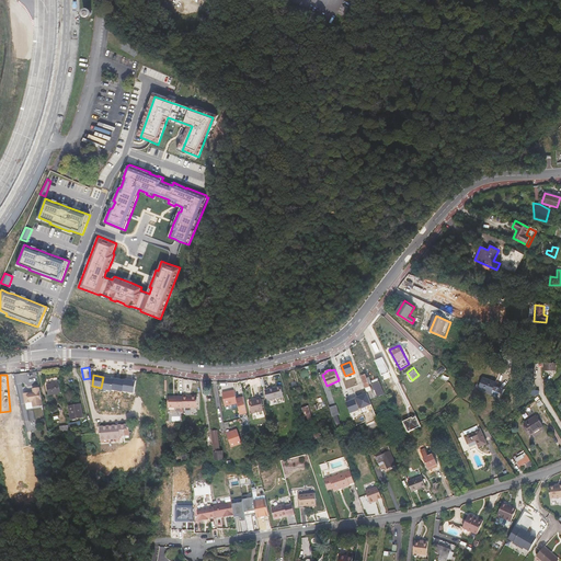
[(369,400),(376,398),(369,381),(368,382),(365,375),(361,376),(367,395),(369,400)]
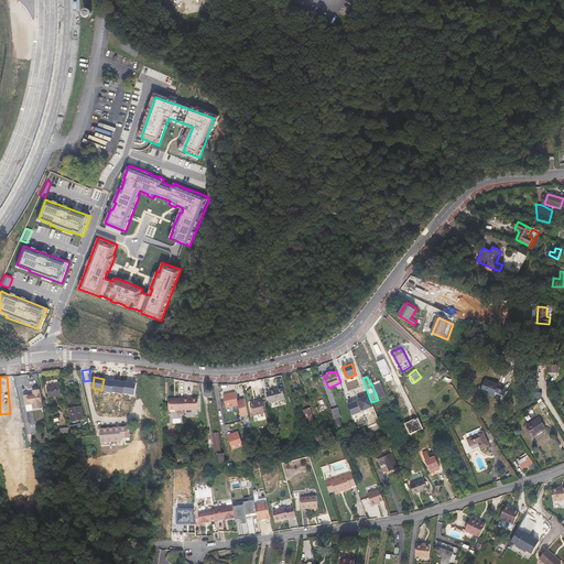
[(115,381),(104,379),(101,390),(101,391),(112,393),(112,392),(115,381)]
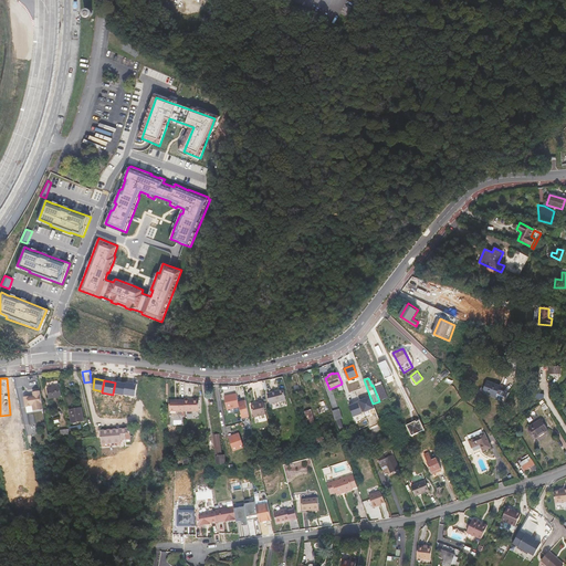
[(115,383),(113,394),(124,395),(126,384),(115,381),(115,383)]
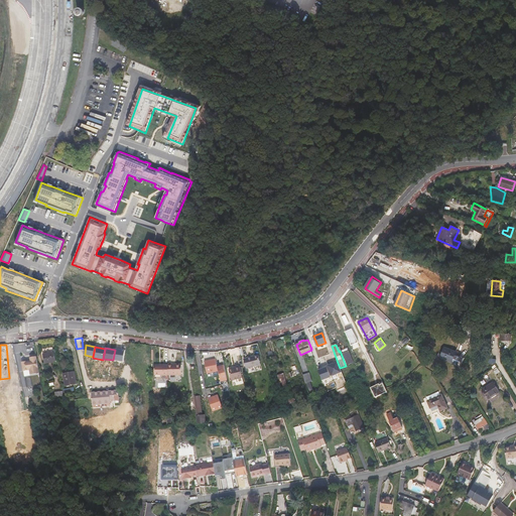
[(348,348),(340,351),(346,366),(354,363),(348,348)]
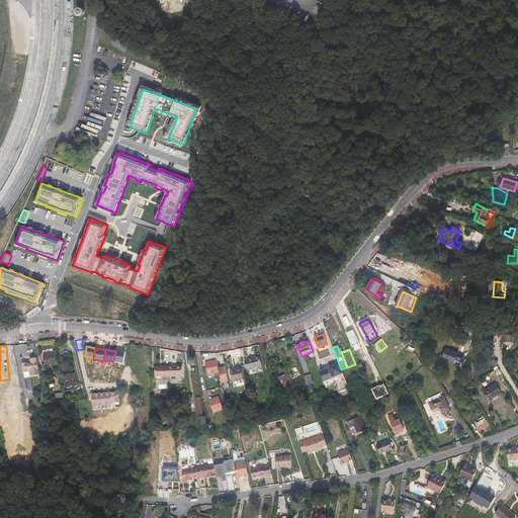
[(456,352),(444,349),(441,359),(453,363),(460,364),(461,359),(455,357),(456,352)]
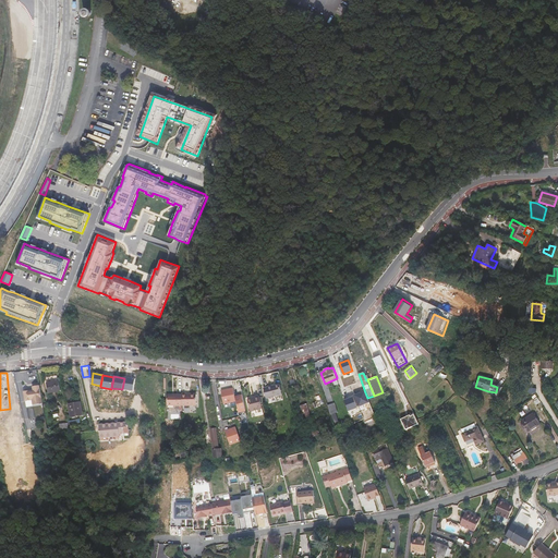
[(124,378),(122,389),(133,391),(135,379),(124,377),(124,378)]
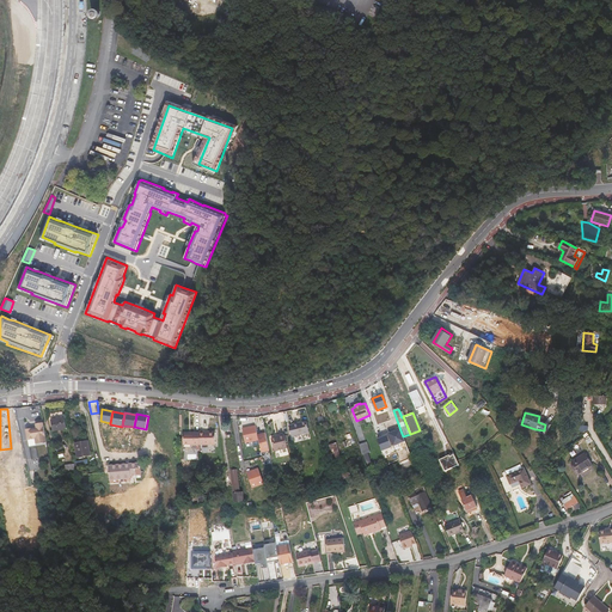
[(65,417),(51,420),(53,432),(66,428),(65,417)]
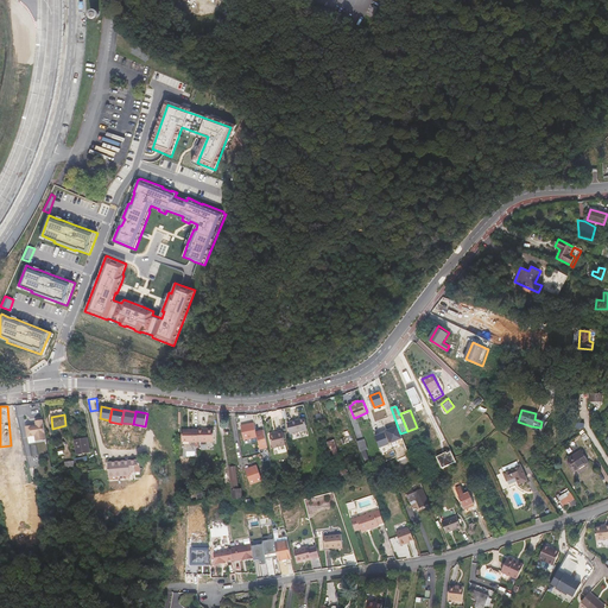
[(289,435),(308,430),(305,419),(285,424),(289,435)]
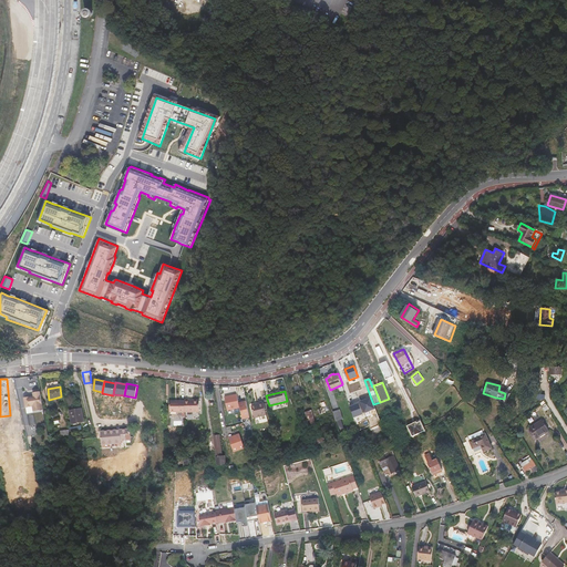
[(33,412),(43,410),(40,392),(33,393),(33,397),(24,399),(26,408),(33,406),(33,412)]
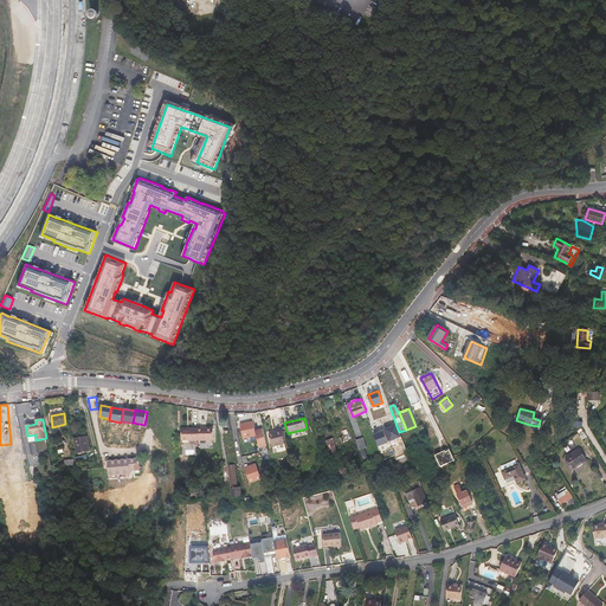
[(257,436),(253,421),(240,424),(244,438),(257,436)]
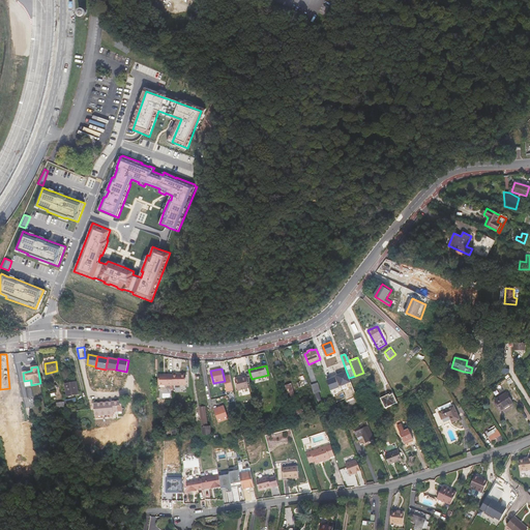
[(174,374),(175,376),(176,385),(189,384),(187,373),(179,374),(178,374),(174,374)]
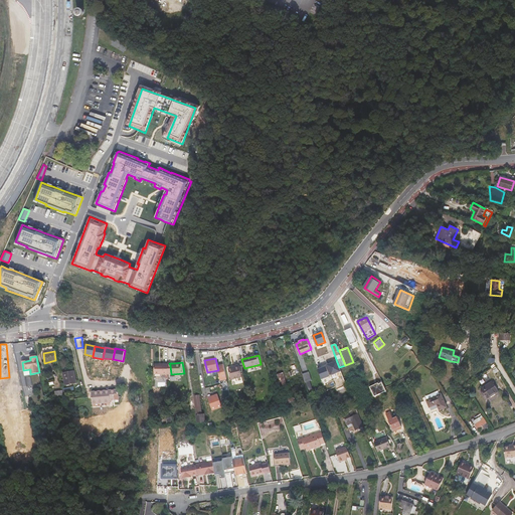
[(331,375),(341,372),(339,367),(337,362),(327,365),(331,375)]
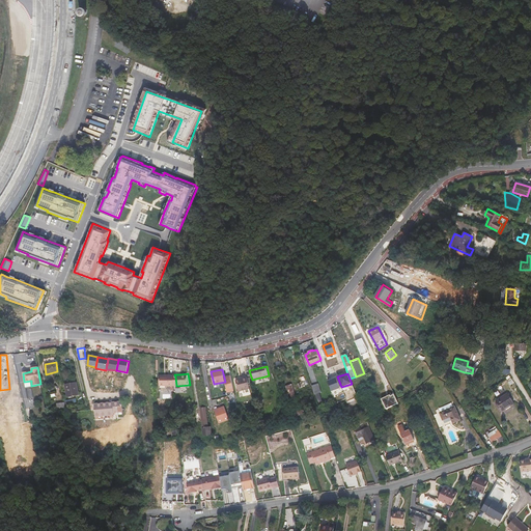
[(234,390),(231,375),(224,376),(227,391),(234,390)]
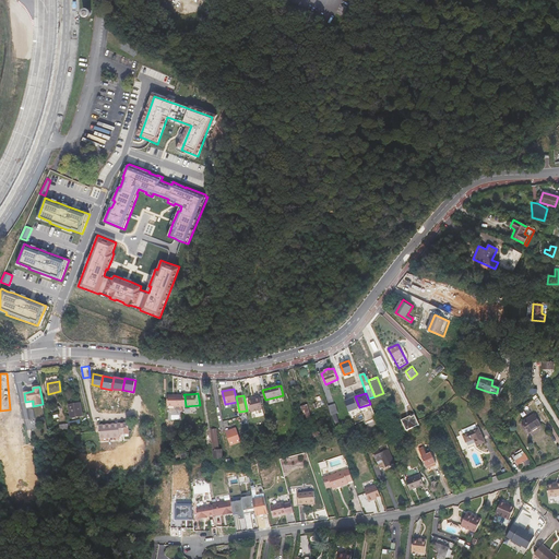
[(185,396),(169,397),(170,408),(186,406),(185,396)]
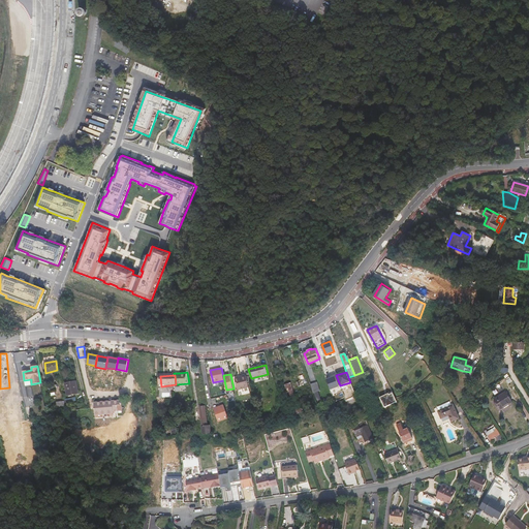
[(301,386),(310,383),(308,380),(305,375),(298,377),(301,386)]
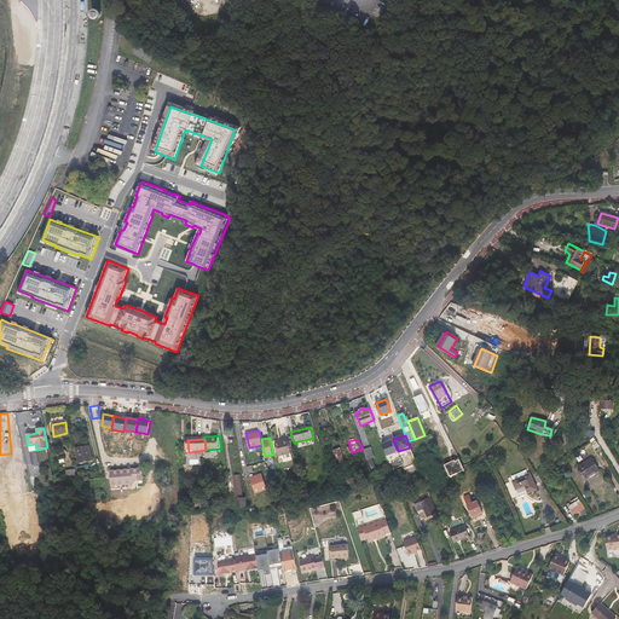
[(278,457),(291,453),(288,440),(283,441),(283,443),(275,444),(278,457)]
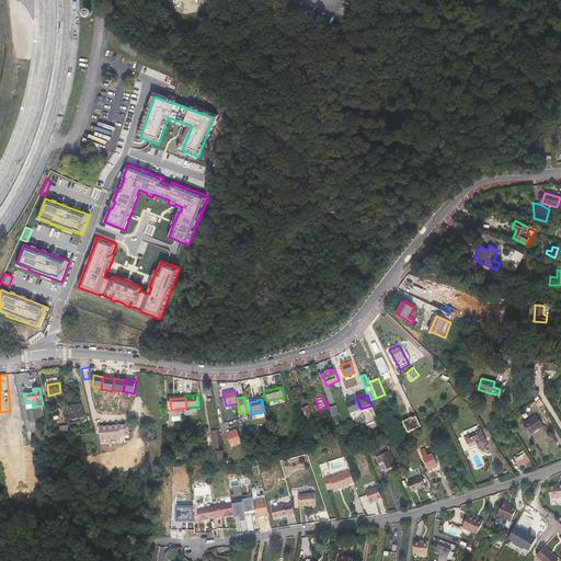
[(346,402),(351,413),(359,411),(355,399),(346,402)]
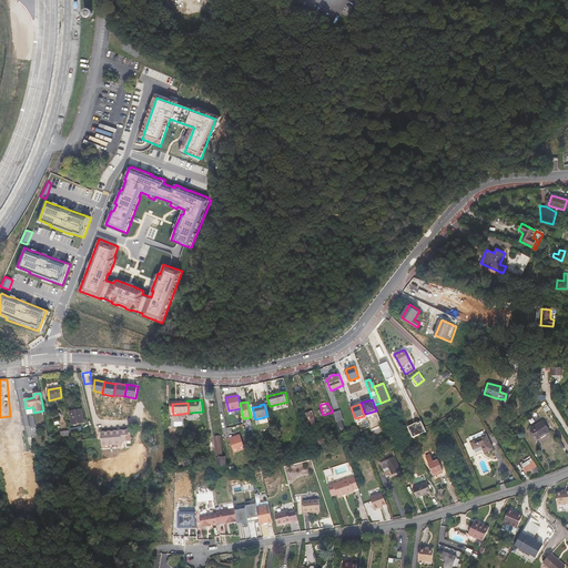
[(82,409),(69,412),(71,425),(85,423),(82,409)]
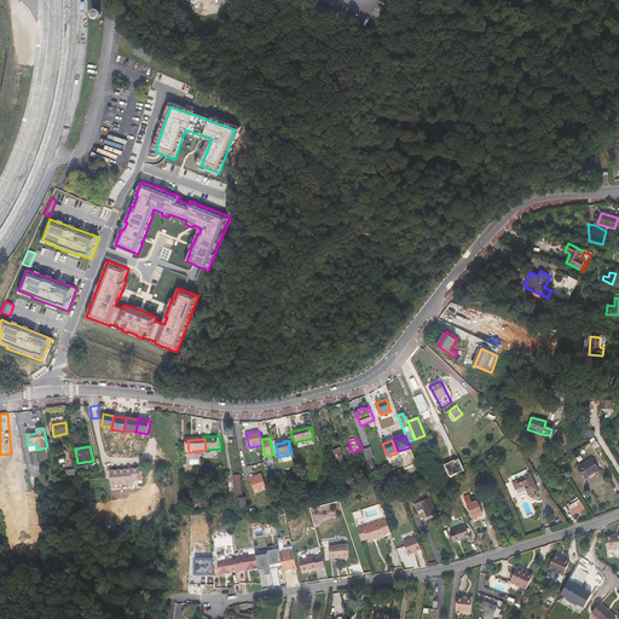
[(368,460),(375,457),(372,447),(364,450),(368,460)]
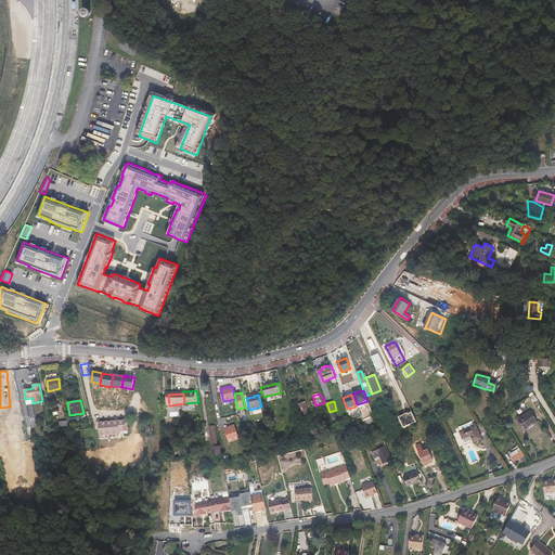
[(299,403),(300,408),(304,408),(305,416),(309,415),(306,402),(299,403)]
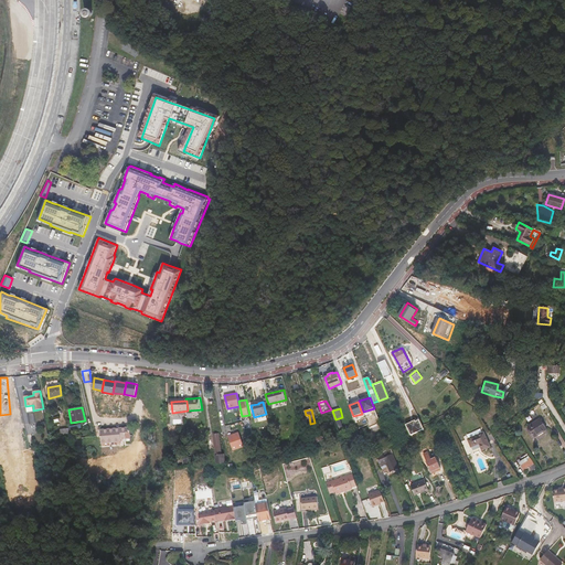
[(412,435),(424,429),(418,418),(406,425),(412,435)]
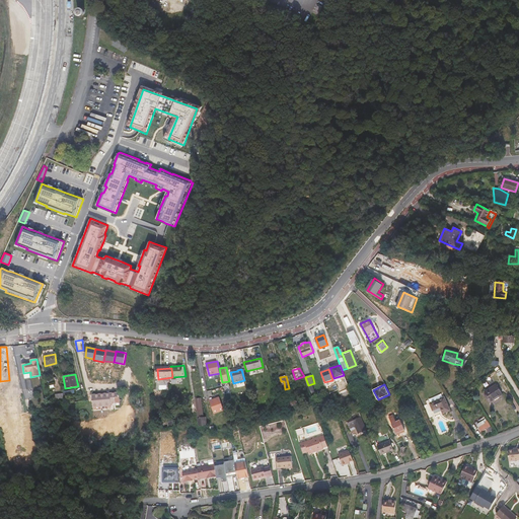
[(503,394),(497,384),(485,391),(491,401),(503,394)]
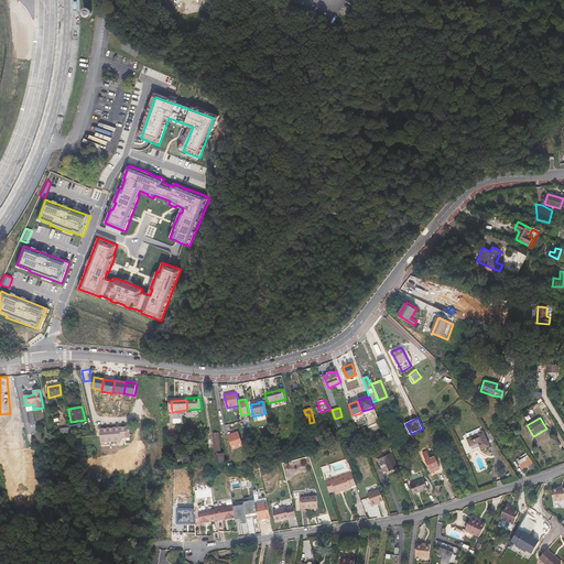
[(72,435),(85,433),(83,424),(71,426),(71,429),(63,430),(64,437),(72,436),(72,435)]
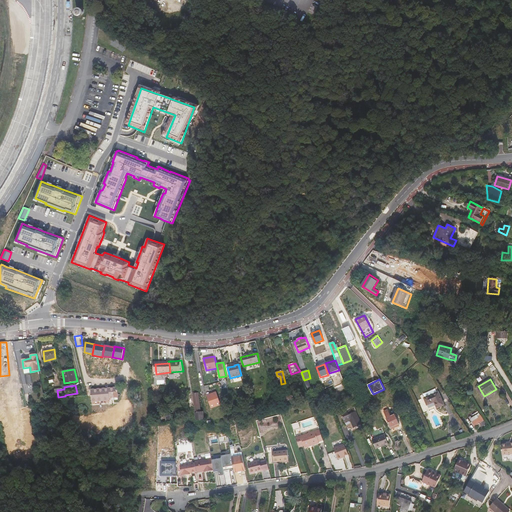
[(91,390),(92,394),(92,402),(110,400),(110,399),(114,398),(113,390),(116,390),(117,387),(91,390)]
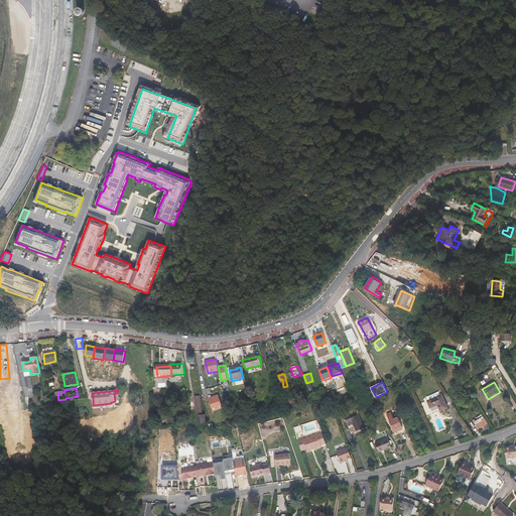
[(439,411),(445,408),(440,395),(434,397),(432,394),(426,397),(427,400),(430,407),(436,405),(439,411)]
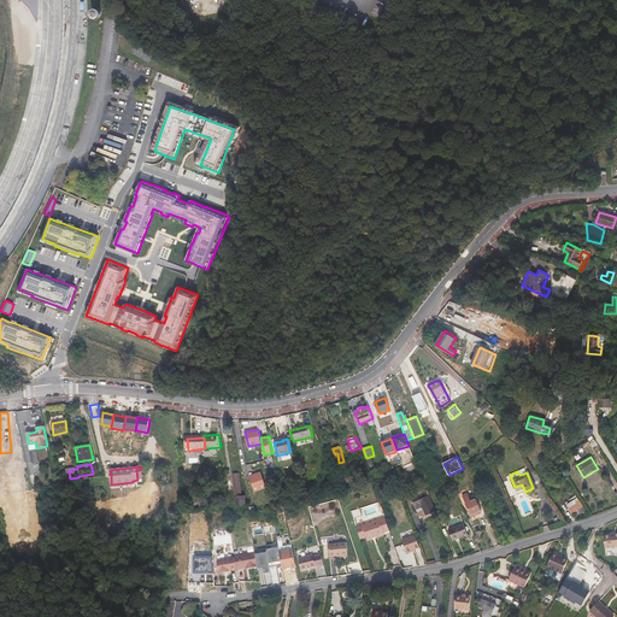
[(233,474),(238,506),(246,506),(245,497),(242,497),(239,472),(233,474)]
